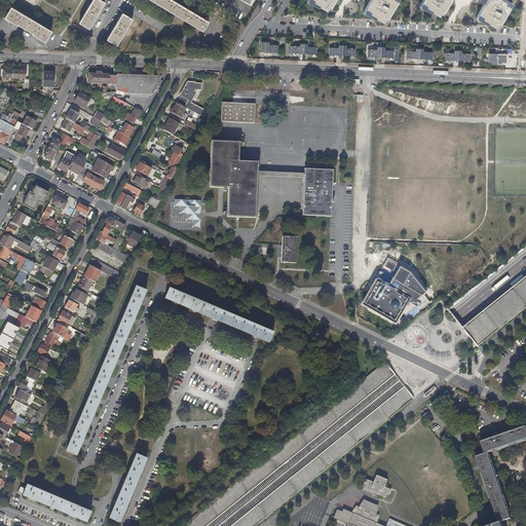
[(105,1),(103,0),(91,0),(79,22),(88,28),(96,16),(97,16),(99,13),(98,12),(105,1)]
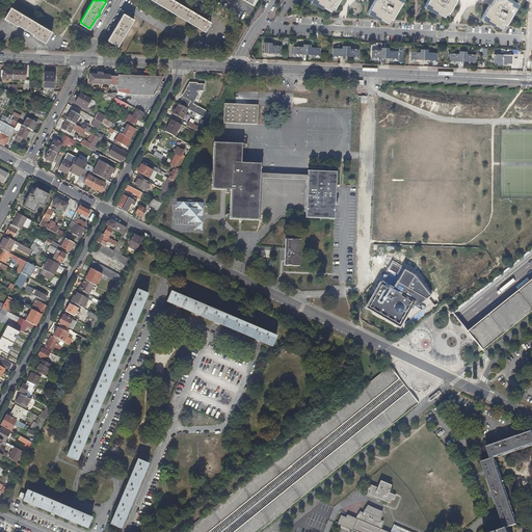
[(155,0),(205,29),(211,20),(177,0),(155,0)]
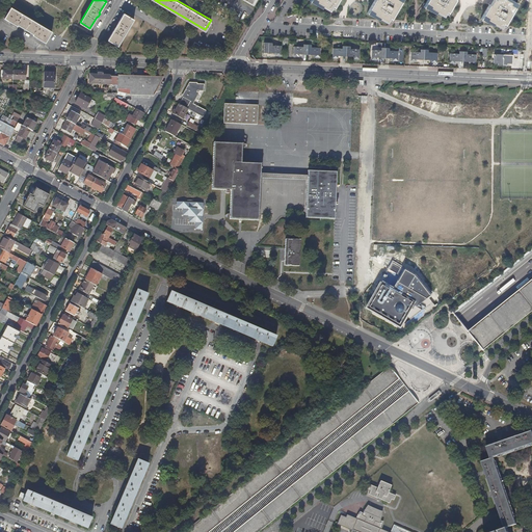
[(315,0),(314,2),(319,5),(320,3),(335,11),(338,6),(336,6),(339,0),(315,0)]
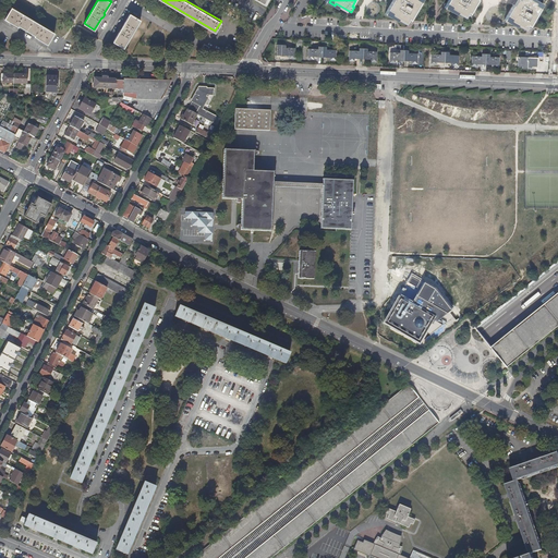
[(393,0),(386,13),(391,16),(392,14),(408,22),(410,19),(413,21),(425,1),(425,0),(393,0)]
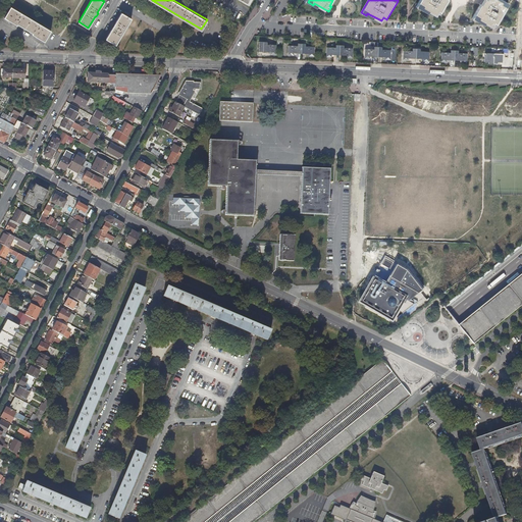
[(421,0),(417,8),(422,11),(423,9),(436,17),(439,12),(441,13),(449,0),(448,0),(421,0)]
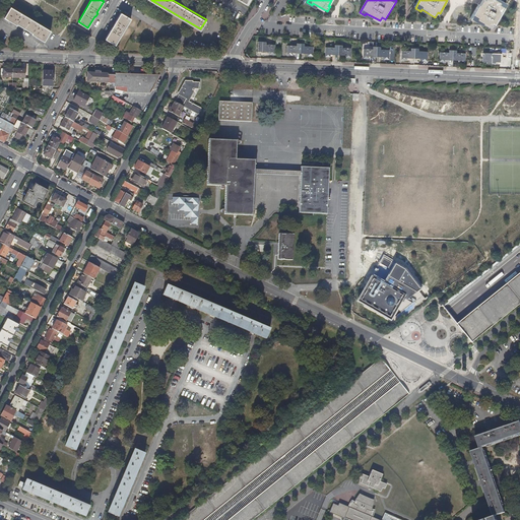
[(481,0),(471,18),(476,20),(477,19),(492,26),(494,22),(496,23),(508,3),(503,0),(502,1),(499,0),(481,0)]
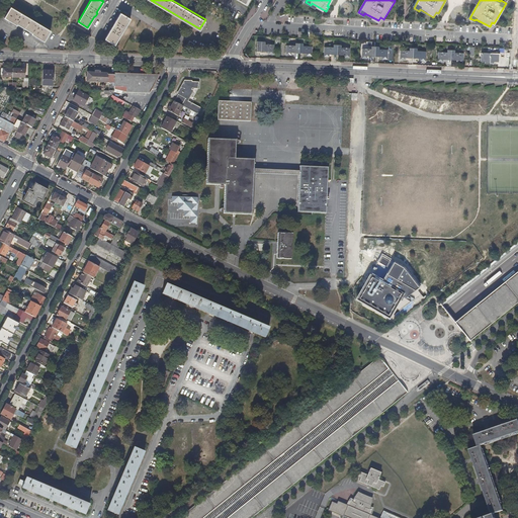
[(51,29),(10,6),(3,17),(12,22),(11,23),(15,26),(16,23),(31,32),(30,34),(34,36),(34,35),(44,40),(51,29)]
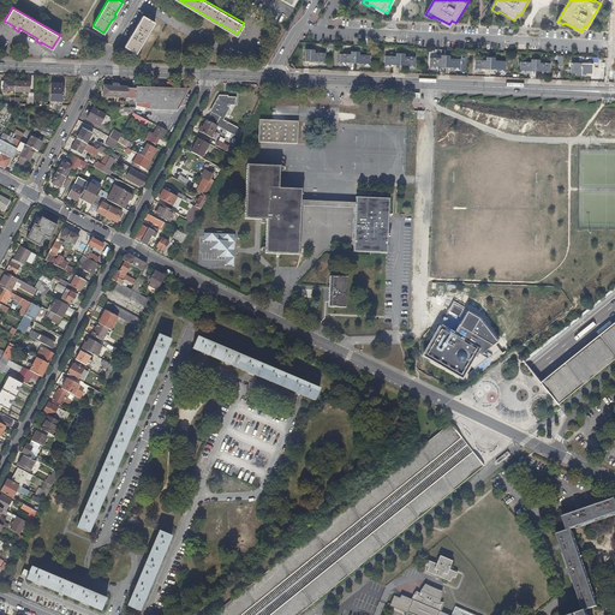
[(154,23),(142,16),(135,29),(133,28),(131,33),(131,34),(124,47),(136,54),(154,23)]
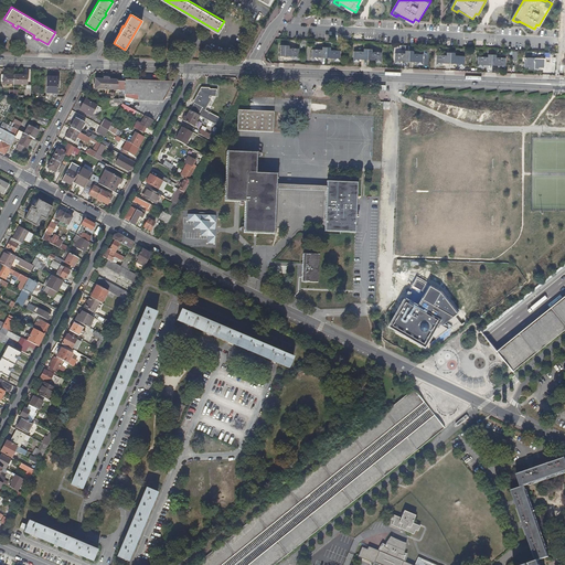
[(283,44),(281,57),(295,59),(295,61),(300,61),(301,49),(291,48),(291,45),(283,44)]
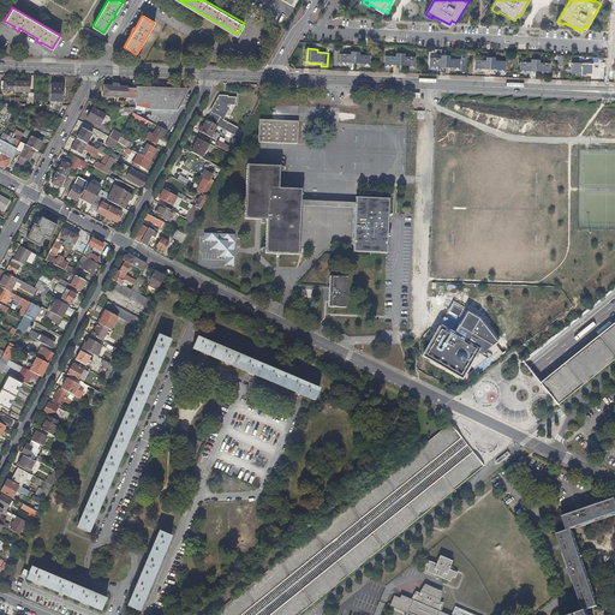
[(402,49),(398,48),(398,55),(388,54),(387,66),(393,67),(393,65),(401,65),(402,49)]
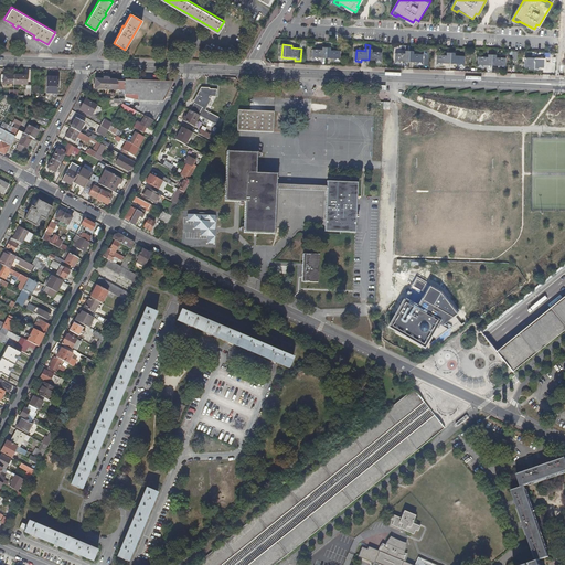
[(374,45),(370,45),(369,60),(377,60),(377,62),(383,63),(383,52),(374,52),(374,45)]
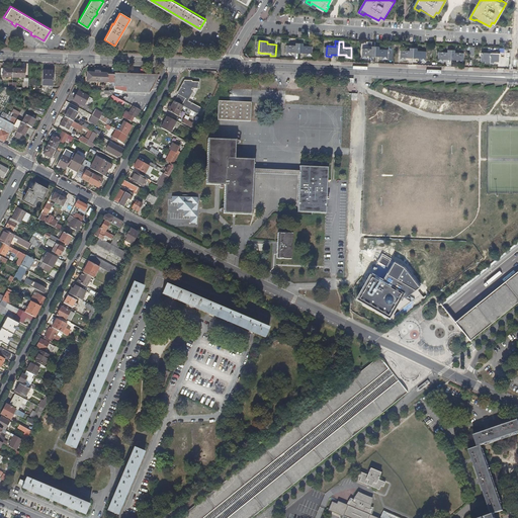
[(288,45),(287,55),(293,55),(293,53),(300,54),(301,44),(297,42),(297,46),(288,45)]
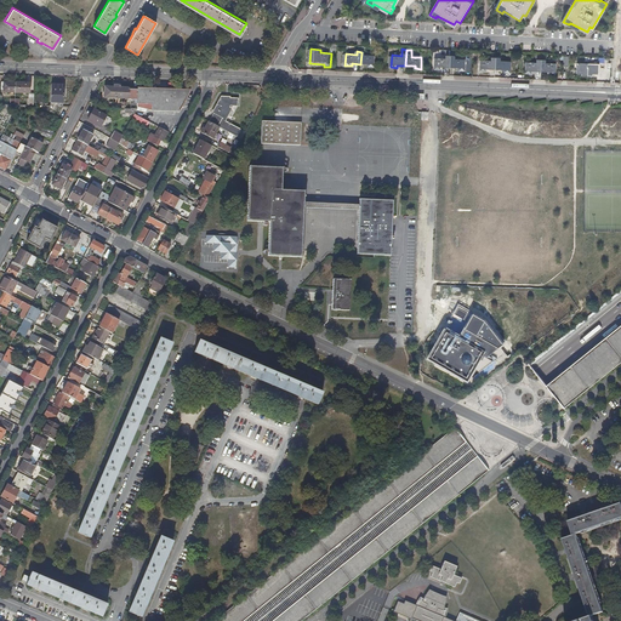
[(362,52),(360,64),(369,64),(369,67),(376,67),(376,55),(365,55),(365,52),(362,52)]
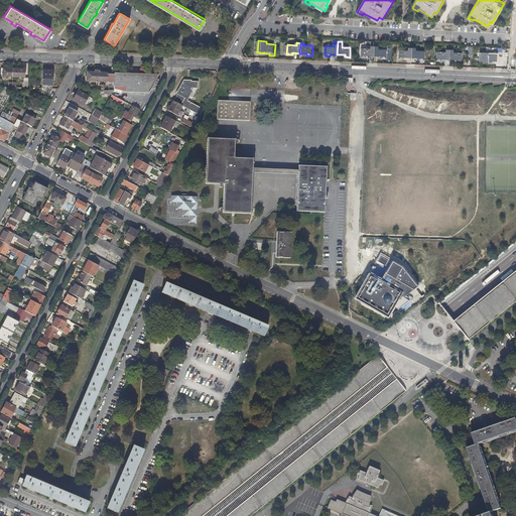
[(363,47),(362,57),(368,57),(368,55),(375,56),(375,45),(372,45),(372,48),(363,47)]
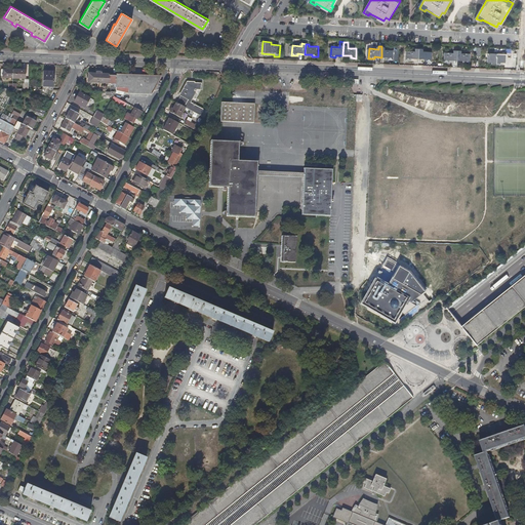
[(381,46),(381,57),(389,57),(389,59),(395,59),(395,49),(386,49),(386,46),(381,46)]
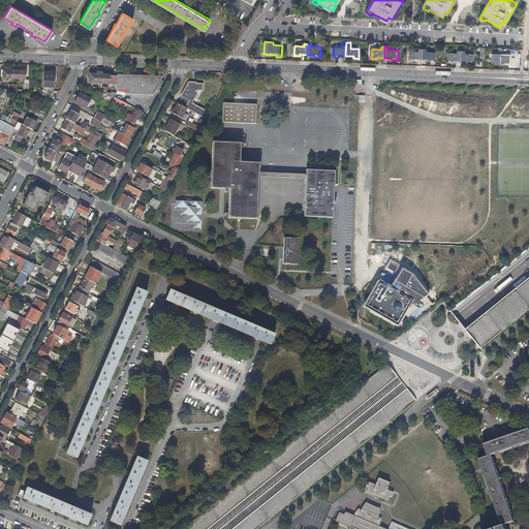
[(449,52),(448,62),(454,63),(455,61),(462,61),(463,47),(459,47),(459,53),(449,52)]
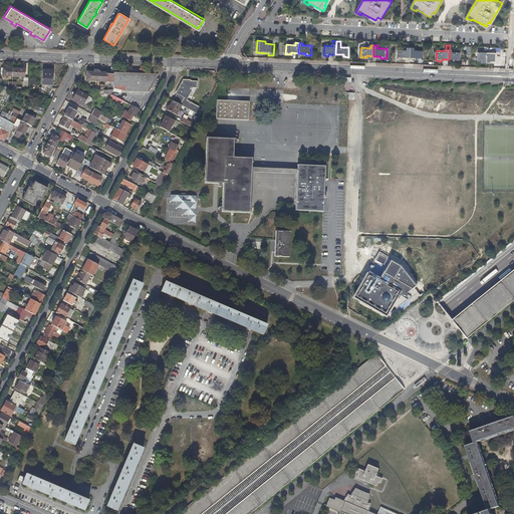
[(450,45),(449,59),(456,60),(456,61),(461,61),(462,52),(453,51),(453,46),(450,45)]
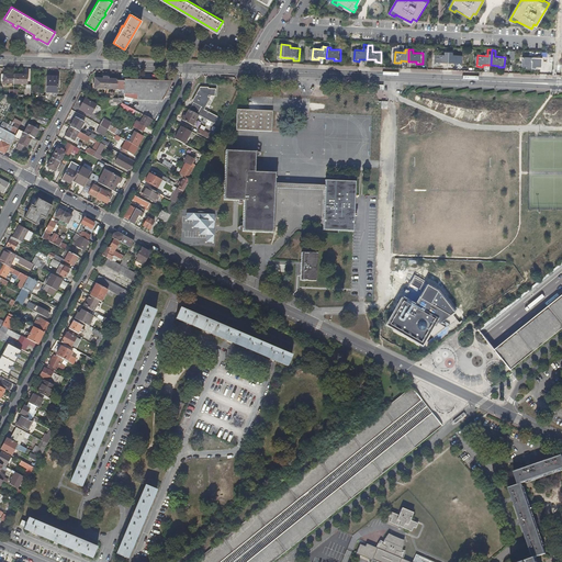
[(436,54),(436,64),(441,65),(441,63),(449,63),(450,52),(446,52),(446,54),(436,54)]
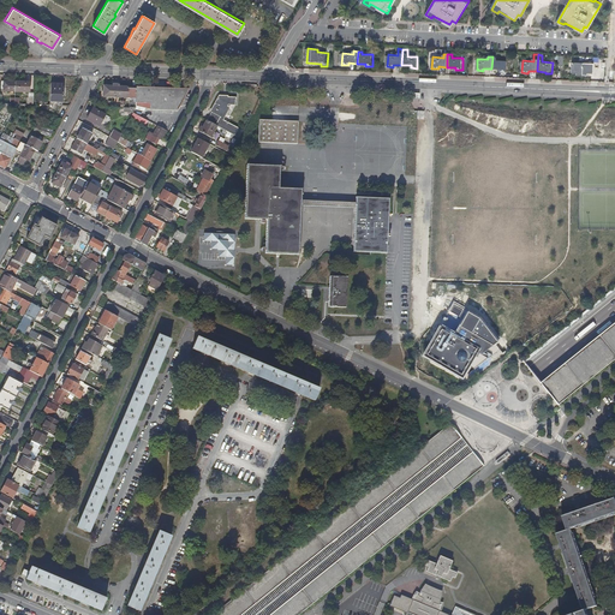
[(493,57),(491,69),(501,70),(501,71),(507,72),(508,60),(496,59),(497,57),(493,57)]
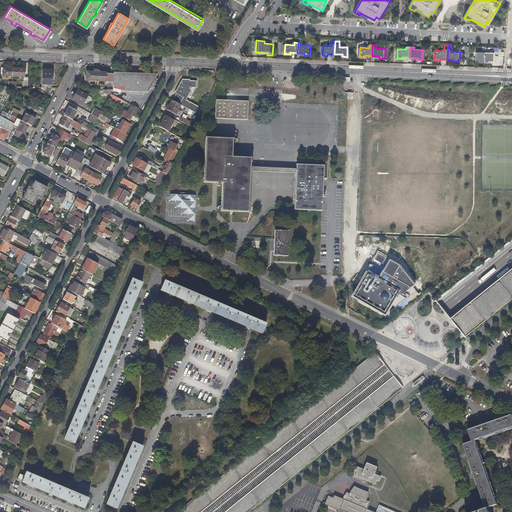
[(495,61),(495,47),(486,47),(486,52),(486,62),(490,63),(491,61),(495,61)]
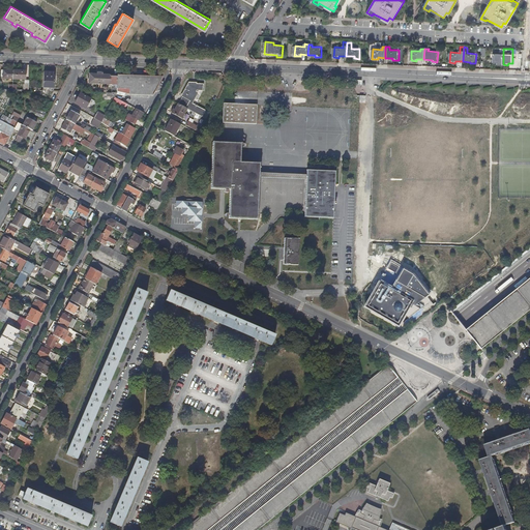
[(503,54),(494,54),(494,63),(498,63),(498,64),(503,64),(503,54)]
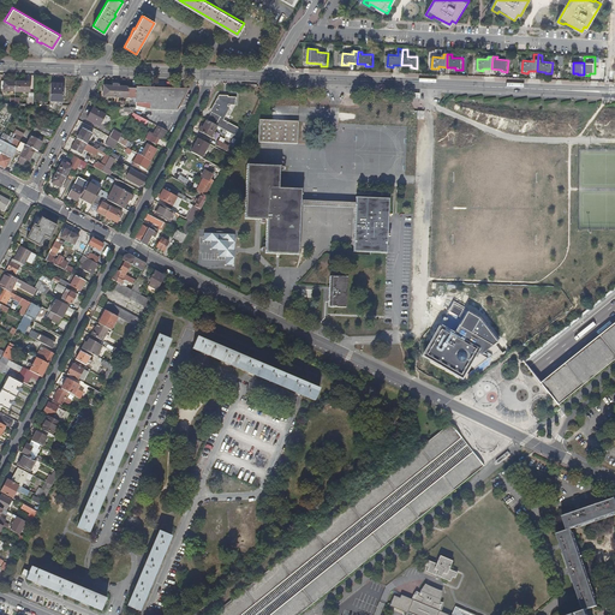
[(27,84),(13,83),(13,93),(25,94),(27,94),(27,93),(27,84)]
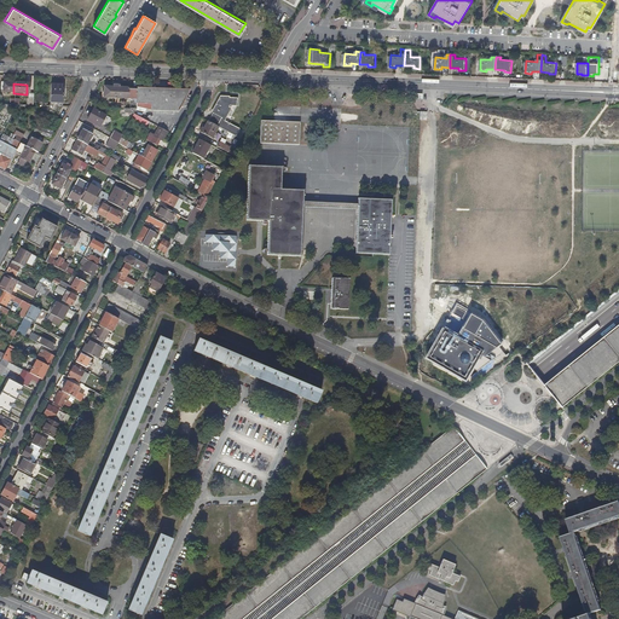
[(50,85),(48,110),(57,115),(61,108),(62,108),(63,91),(61,90),(61,86),(50,85)]
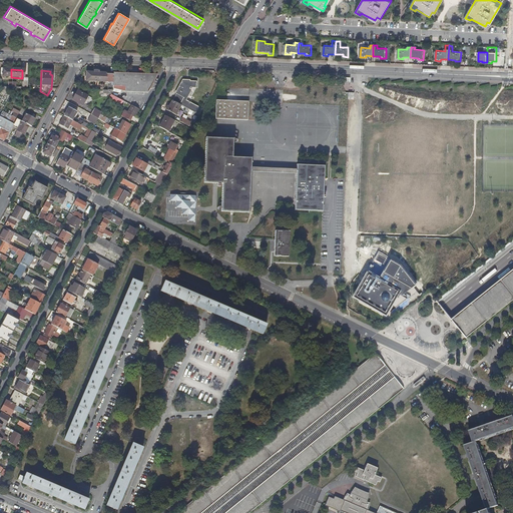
[(85,82),(95,82),(95,74),(93,74),(93,73),(89,73),(85,73),(85,82)]
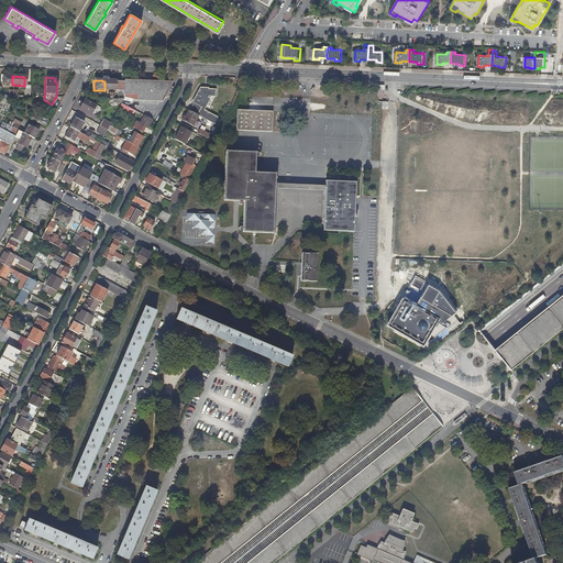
[(105,81),(105,90),(121,91),(121,81),(112,81),(112,80),(108,80),(108,81),(105,81)]
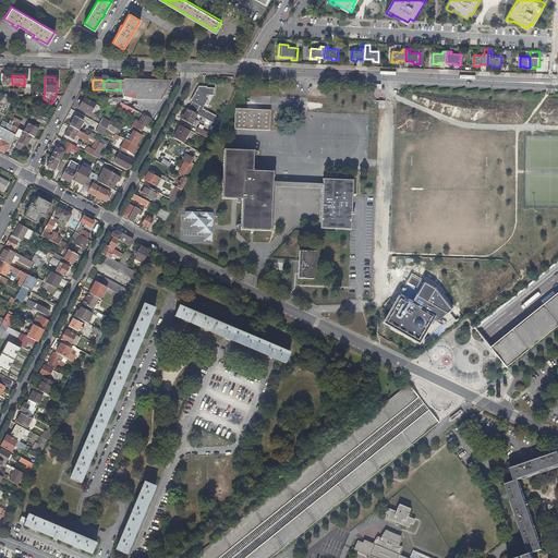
[(122,81),(121,94),(135,94),(135,100),(149,100),(159,100),(170,82),(122,81)]
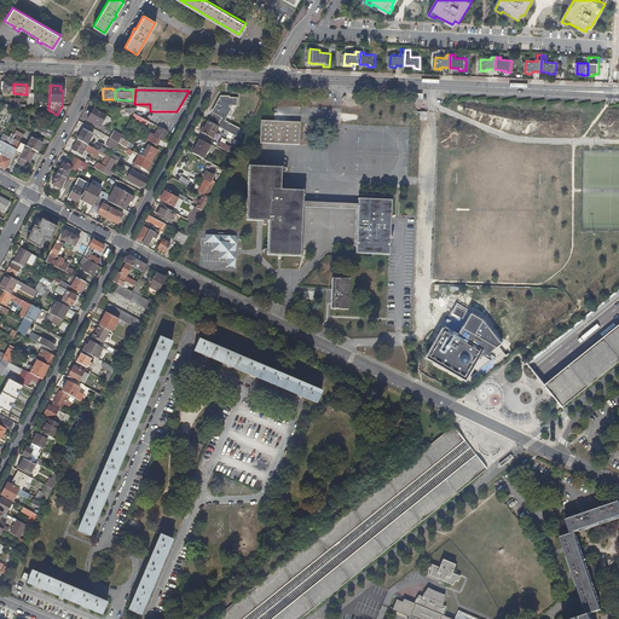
[(227,133),(239,140),(244,133),(239,131),(224,122),(230,110),(226,108),(227,105),(236,106),(236,99),(224,99),(224,98),(220,98),(212,114),(213,114),(208,123),(218,128),(224,132),(227,133)]
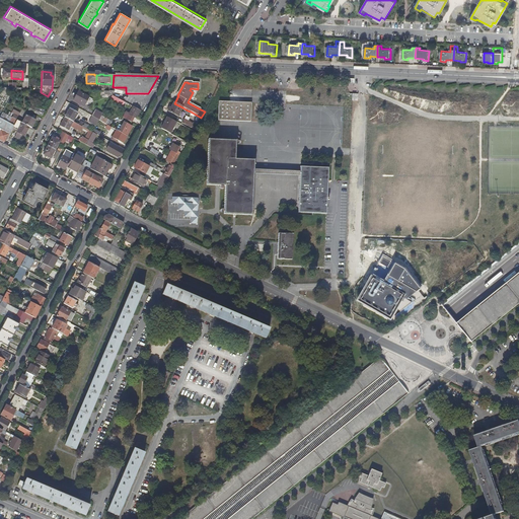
[(501,116),(511,102),(513,104),(518,97),(510,90),(495,110),(501,116)]
